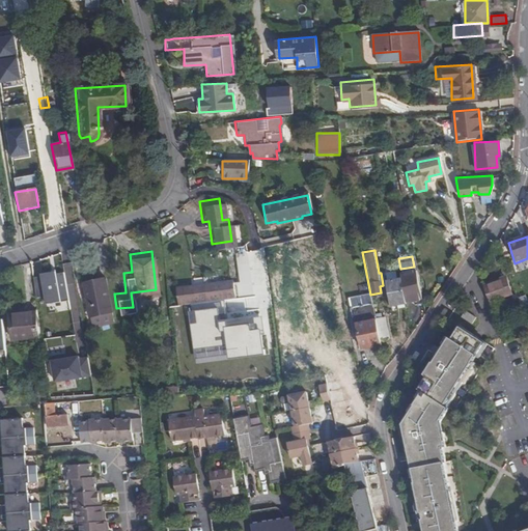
[(407,298),(420,296),(414,267),(400,269),(407,298)]
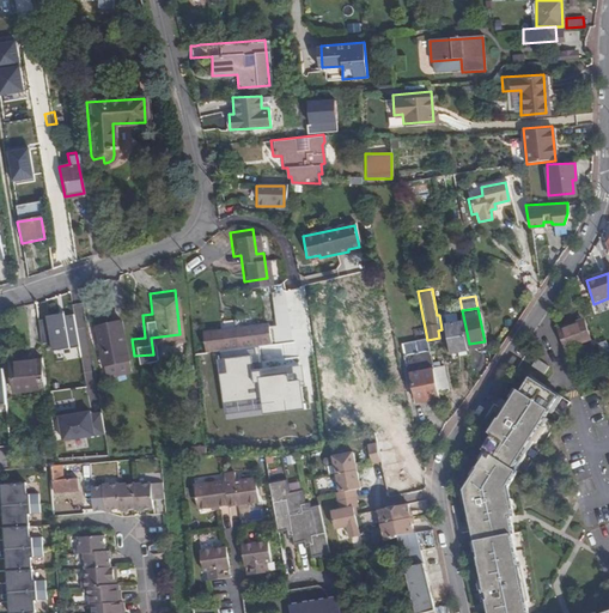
[(73,311),(48,314),(50,350),(77,347),(73,311)]
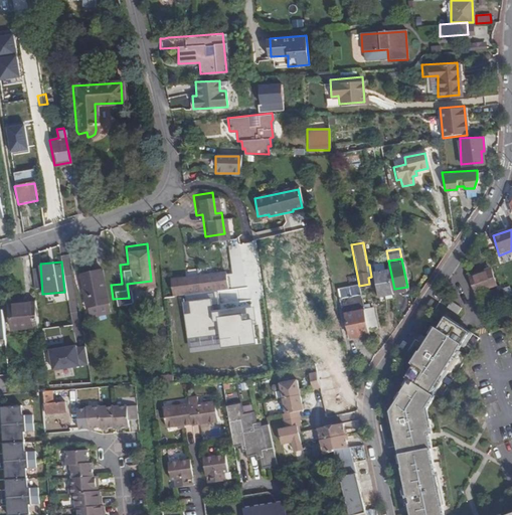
[(188,286),(244,278),(242,263),(186,270),(188,286)]
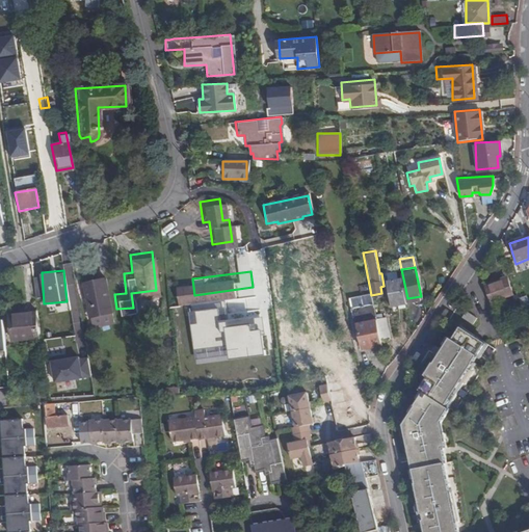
[(390,304),(405,301),(400,275),(386,278),(390,304)]
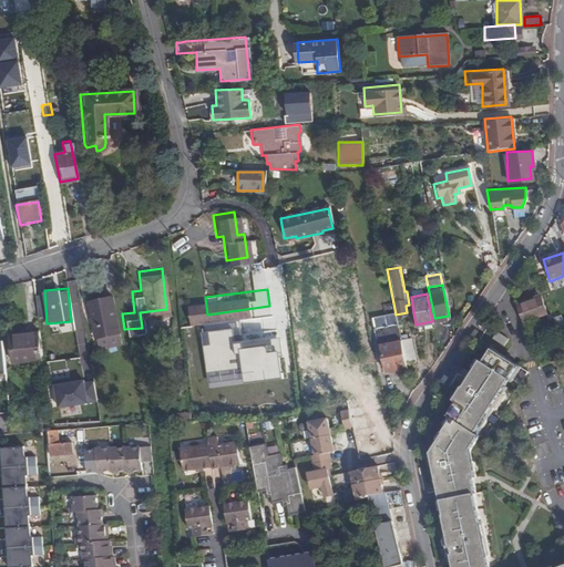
[(109,296),(95,297),(100,332),(114,330),(109,296)]
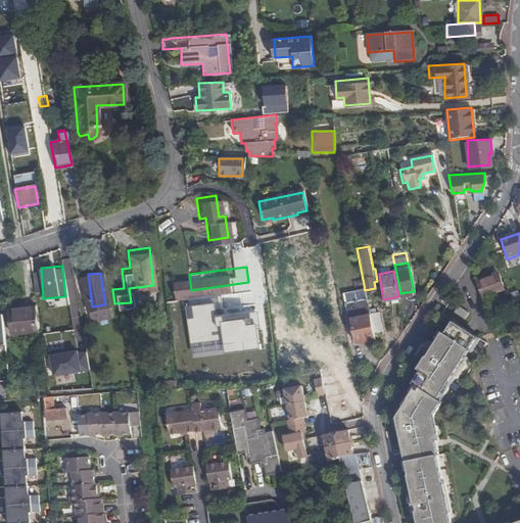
[(83,308),(92,306),(88,274),(79,275),(83,308)]
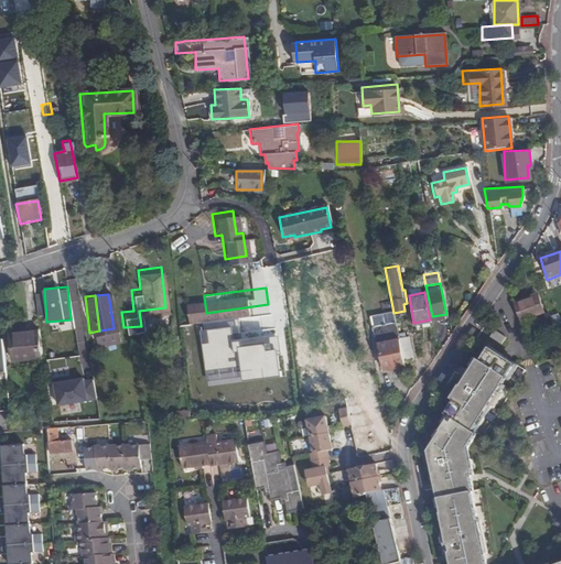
[(204,295),(192,297),(194,315),(206,313),(204,295)]
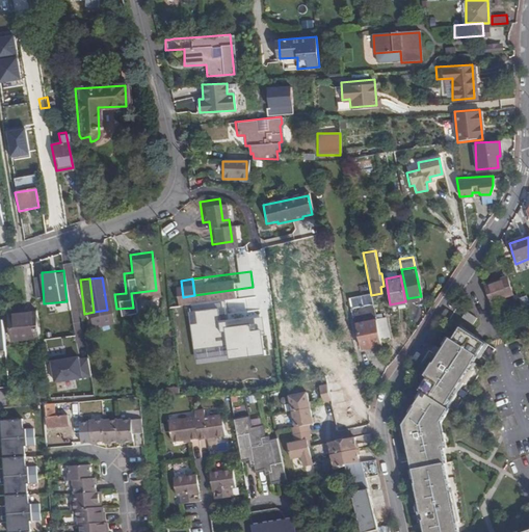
[(506,278),(483,287),(490,302),(511,295),(506,278)]
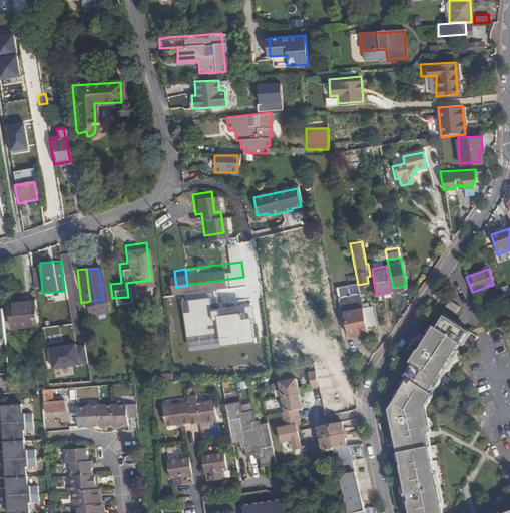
[(168,288),(176,287),(174,271),(166,272),(168,288)]
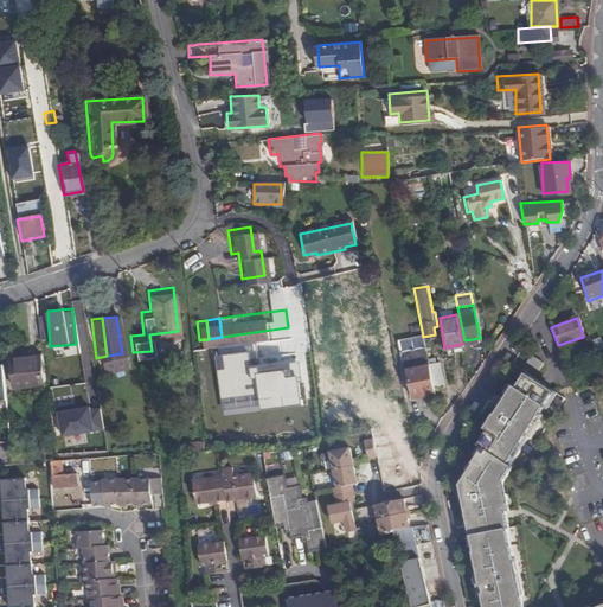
[(39,339),(49,339),(49,325),(39,325),(39,339)]
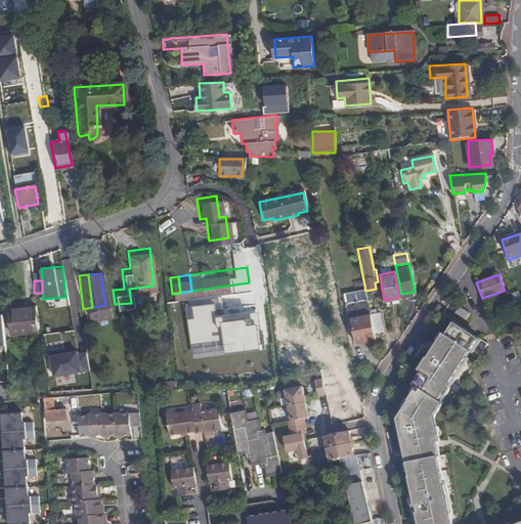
[(356,342),(375,338),(374,333),(370,312),(366,298),(344,302),(347,318),(351,317),(356,342)]
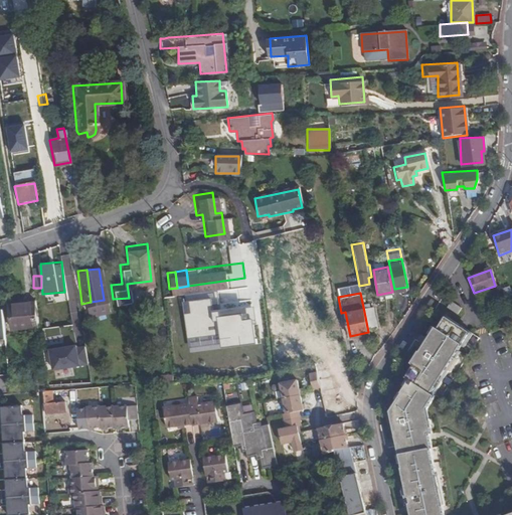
[(7,319),(33,318),(31,295),(14,296),(14,300),(5,300),(7,319)]
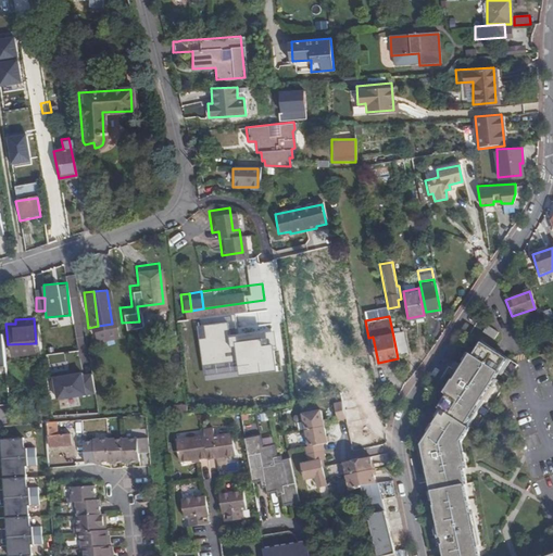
[(498,330),(487,324),(482,330),(493,338),(498,330)]
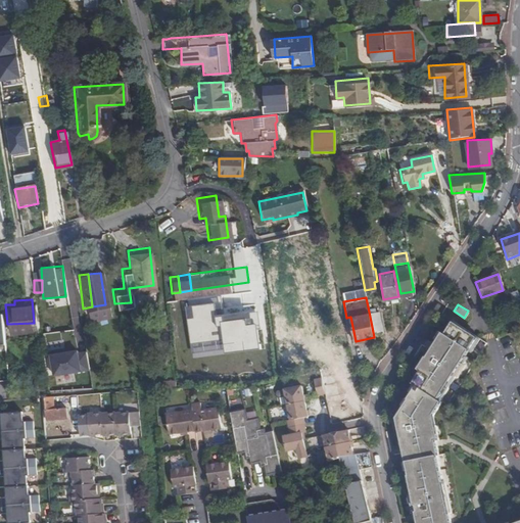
[(377,311),(369,312),(373,332),(381,330),(377,311)]
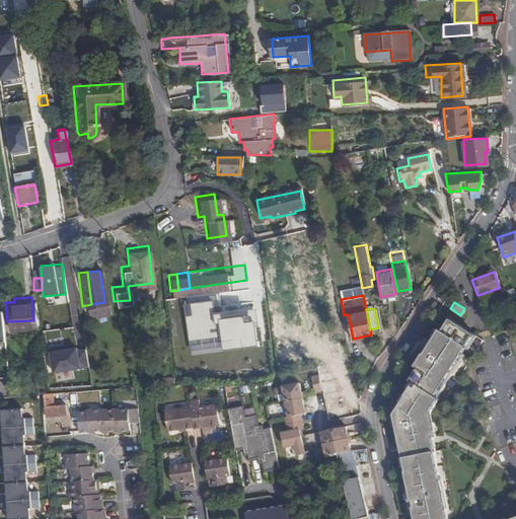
[(403,443),(407,456),(434,451),(436,450),(433,437),(437,436),(434,422),(433,422),(430,423),(428,415),(431,412),(439,398),(438,397),(434,395),(442,383),(443,385),(463,354),(461,352),(472,334),(448,318),(439,329),(438,328),(426,347),(427,348),(424,353),(422,352),(415,364),(418,366),(410,379),(414,382),(404,394),(406,395),(392,415),(394,424),(398,423),(399,429),(395,429),(399,444),(403,443)]
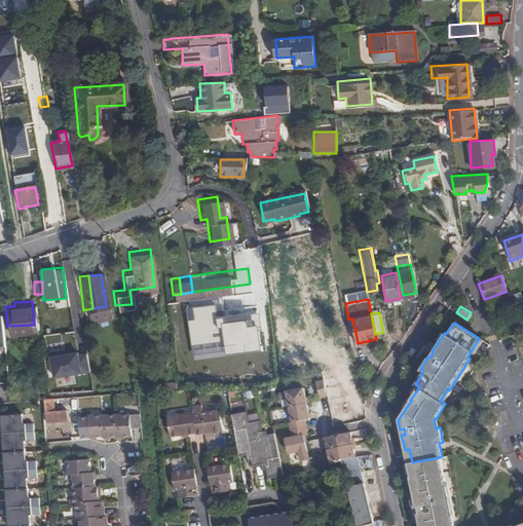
[(51,376),(85,373),(84,351),(49,354),(51,376)]
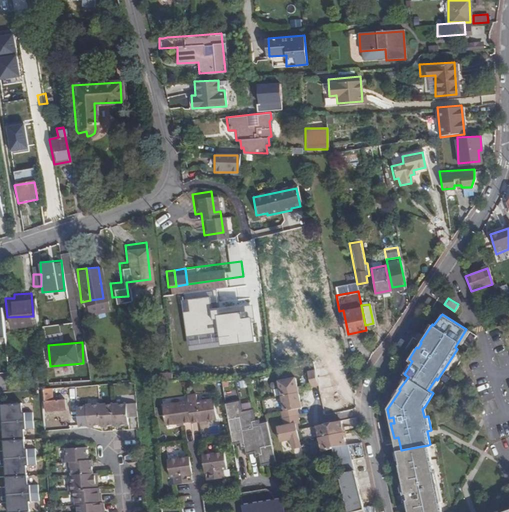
[(340,383),(333,384),(330,373),(329,374),(327,367),(326,364),(325,359),(313,361),(327,410),(346,406),(340,383)]
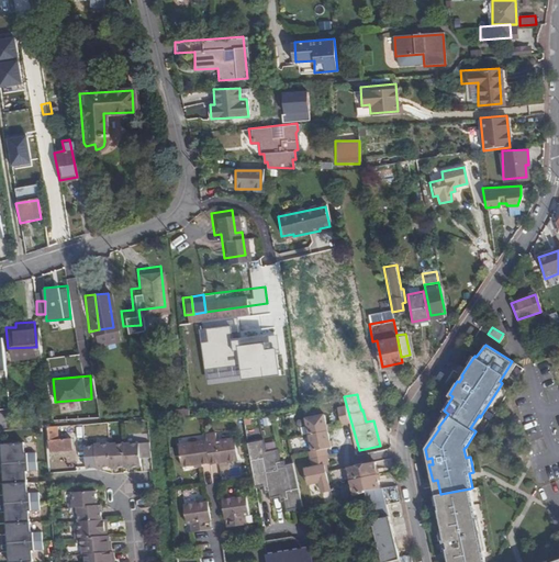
[(344,396),(341,396),(343,405),(347,420),(356,452),(380,449),(380,446),(359,450),(344,396)]
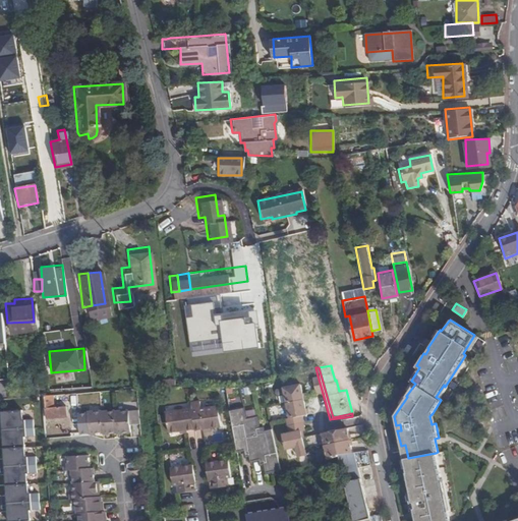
[(313,391),(322,390),(318,375),(310,377),(313,391)]
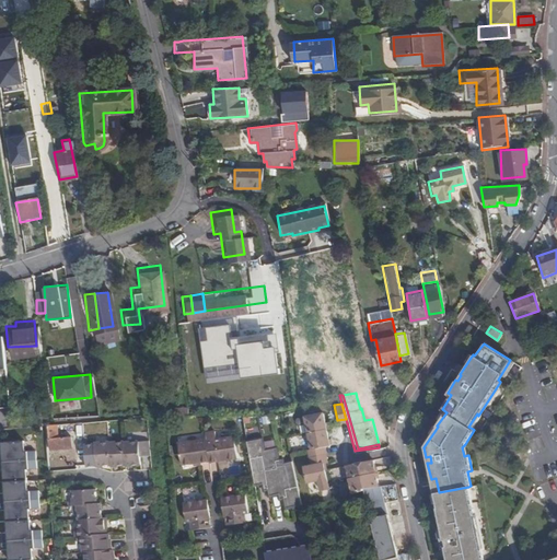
[(306,421),(304,422),(306,430),(309,430),(326,427),(323,410),(305,415),(306,421)]
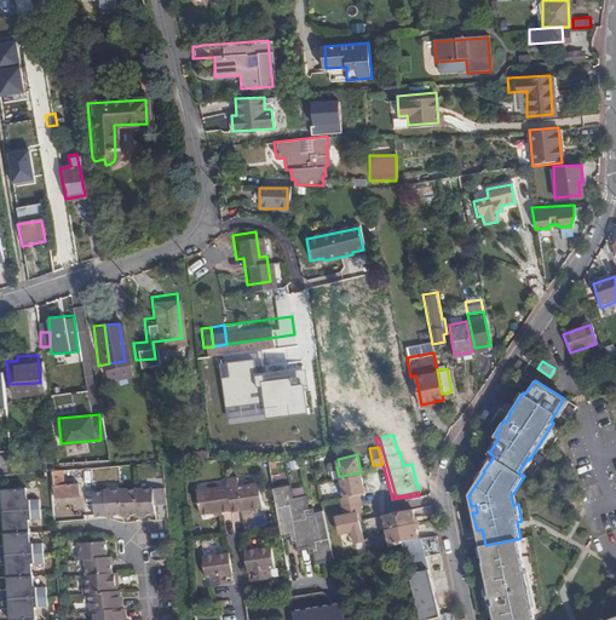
[(533,461),(529,460),(528,458),(518,472),(523,475),(533,461)]
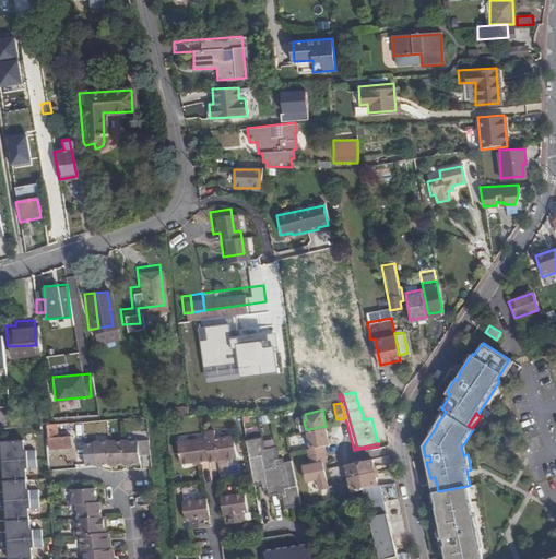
[(200,432),(173,436),(175,458),(203,454),(203,455),(233,452),(229,430),(210,432),(209,426),(200,427),(200,432)]
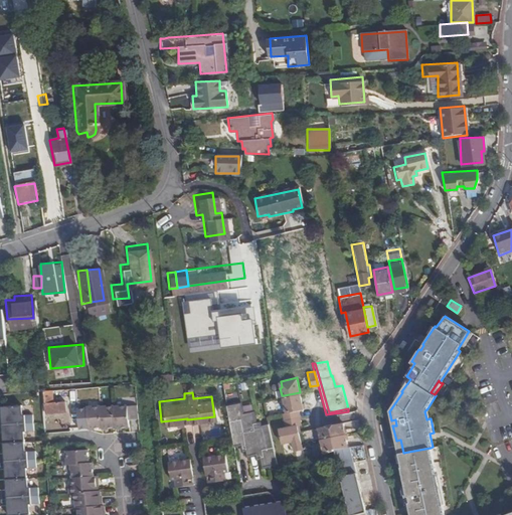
[(285,402),(284,402),(285,409),(288,417),(298,416),(297,409),(303,407),(300,392),(284,395),(285,402)]
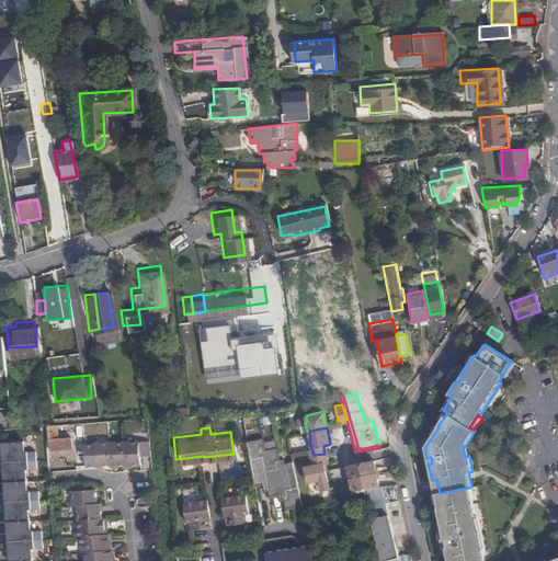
[(54,441),(52,428),(44,430),(43,430),(46,455),(68,451),(67,439),(54,441)]
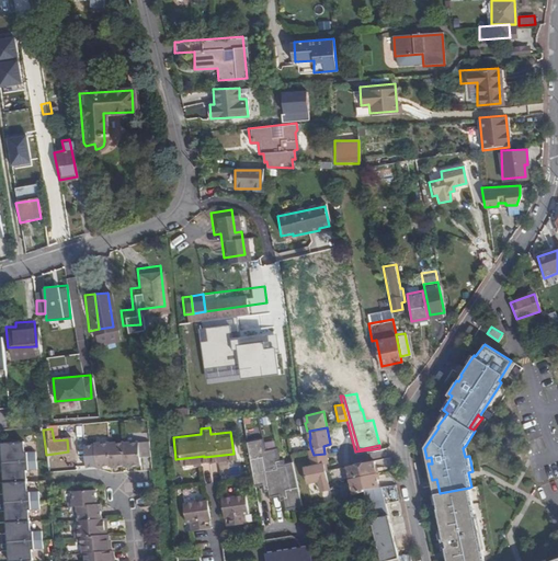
[(134,456),(145,455),(144,439),(121,442),(117,442),(120,464),(135,462),(134,456)]
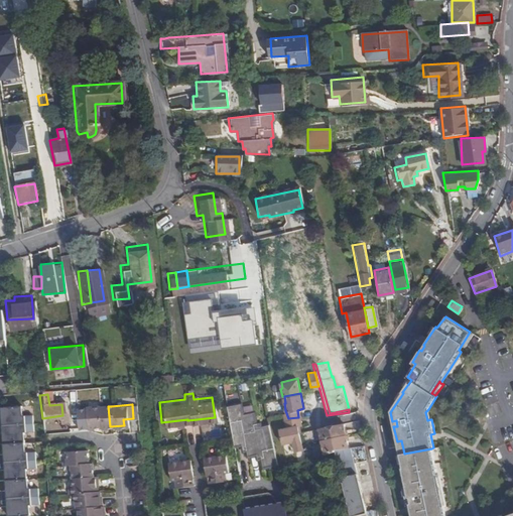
[(238,404),(224,406),(229,434),(249,431),(246,414),(240,415),(238,404)]
